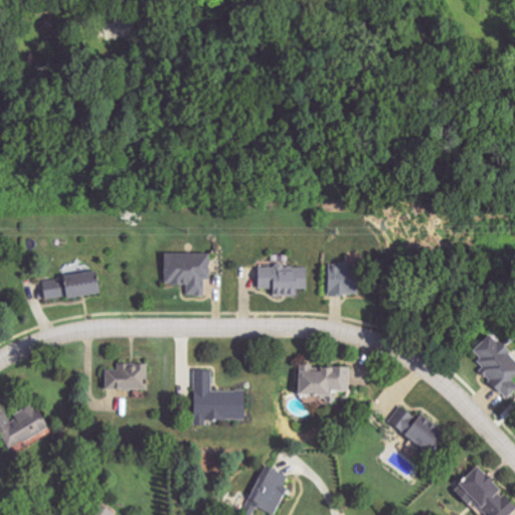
[(209,252),(164,253),(164,285),(187,284),(187,295),(204,295),(204,279),(210,279),(209,252)]
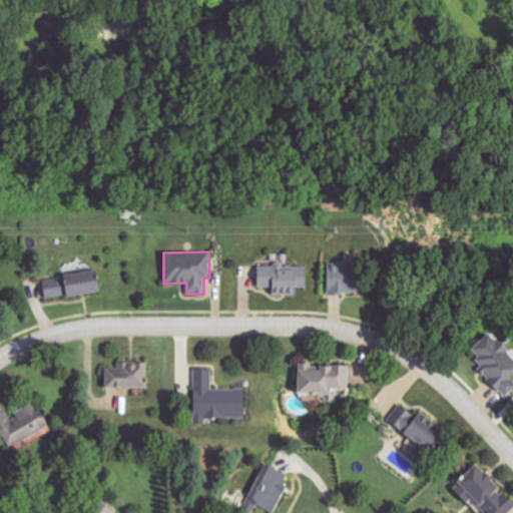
[(325,293),(354,294),(355,262),(337,261),(337,265),(326,265),(325,293)]
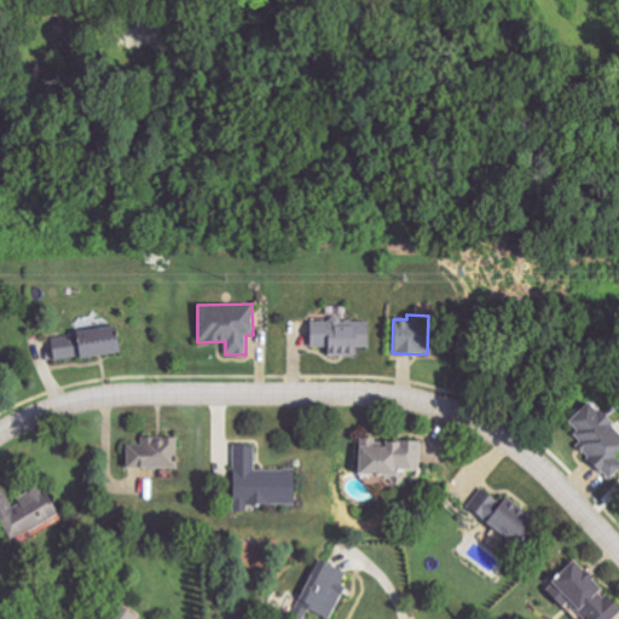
[(308,323),(308,347),(328,346),(328,354),(358,354),(358,346),(371,346),(371,323),(308,323)]
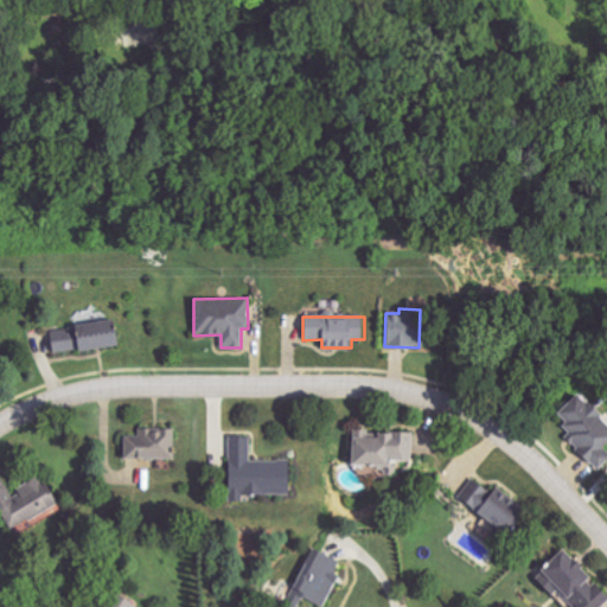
[(53,353),(114,344),(110,320),(50,330),(53,353)]
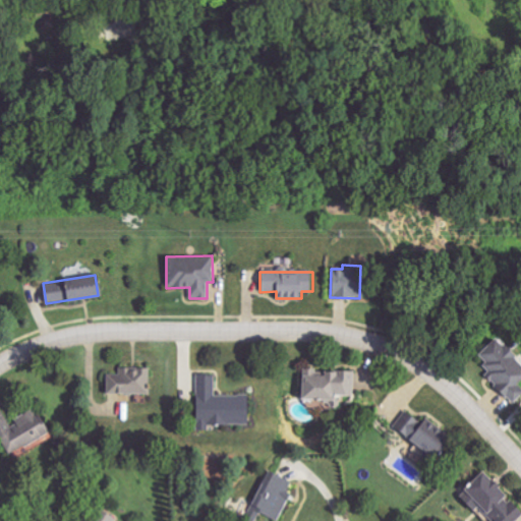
[(512,404),(520,395),(520,387),(516,382),(520,377),(520,363),(496,337),(477,354),(484,361),(482,364),(489,372),(486,377),(512,404)]
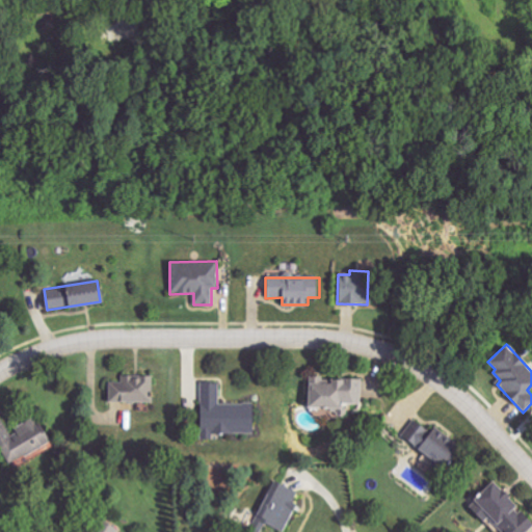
[(154,376),(121,375),(121,380),(108,380),(108,401),(153,402),(154,376)]
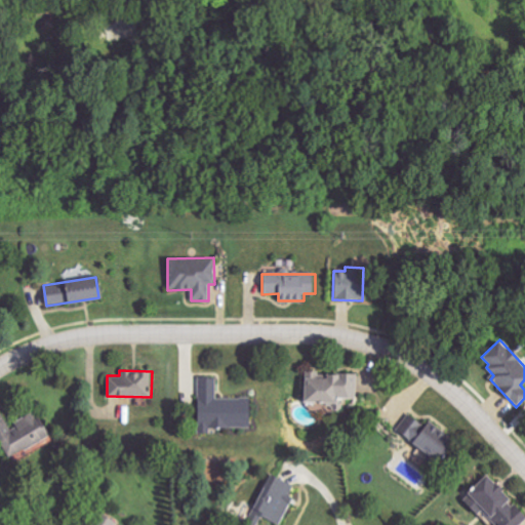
[(301,401),(329,403),(328,409),(340,410),(341,398),(356,399),(357,375),(303,372),(301,401)]
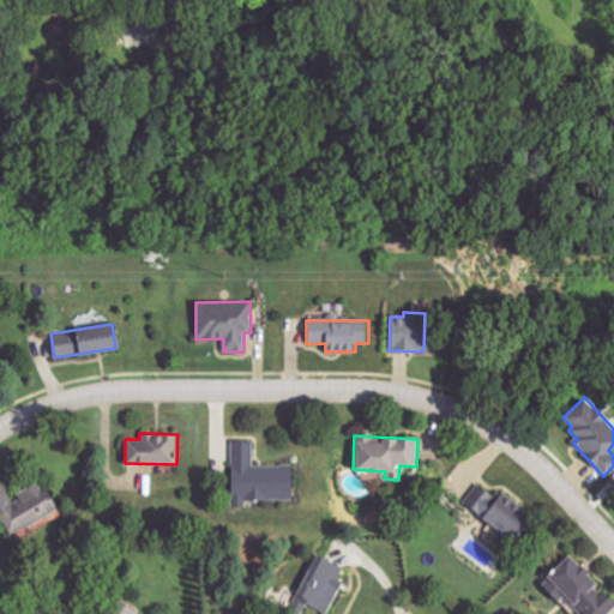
[(290,500),(290,465),(254,465),(253,440),(230,441),(232,507),(245,507),(245,501),(290,500)]
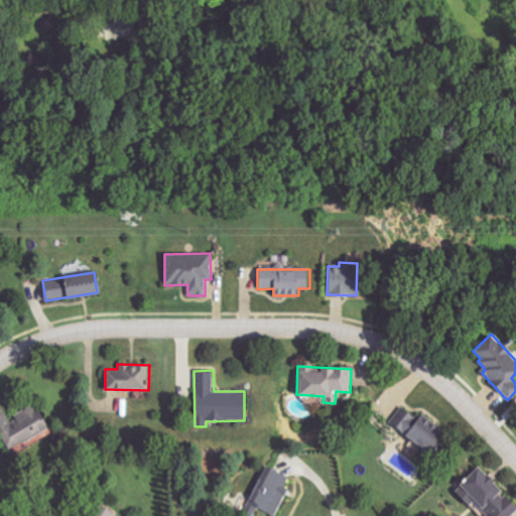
[(46,431),(36,406),(0,421),(0,425),(9,447),(46,431)]
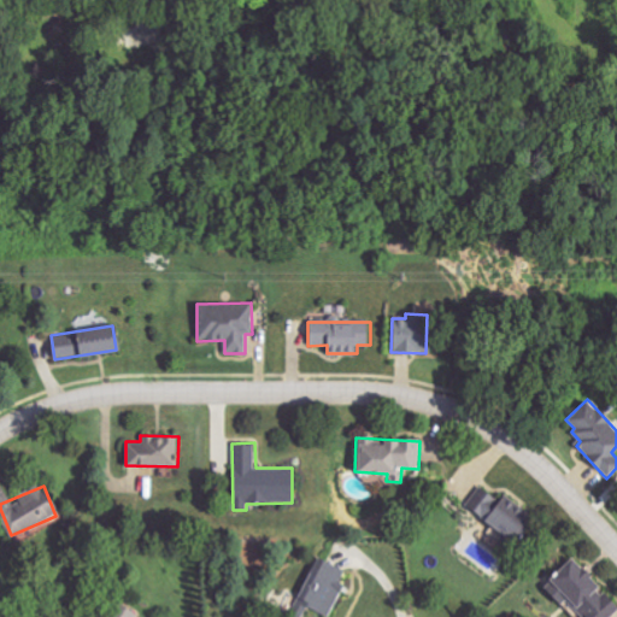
[(471,510),(512,541),(532,517),(501,495),(498,500),(486,492),(471,510)]
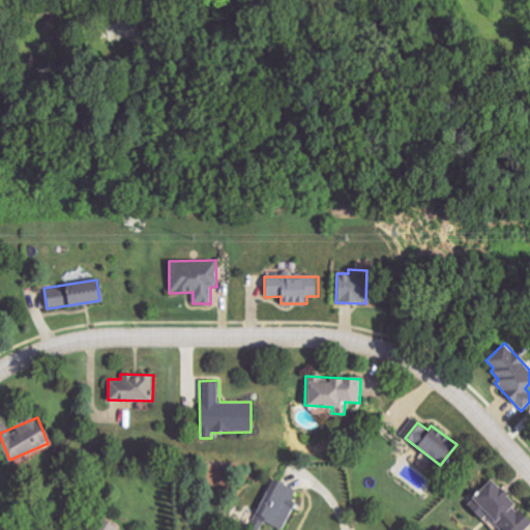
[(525,529),(529,526),(529,521),(490,478),(470,497),(478,506),(473,510),(481,520),(487,514),(500,529),(525,529)]
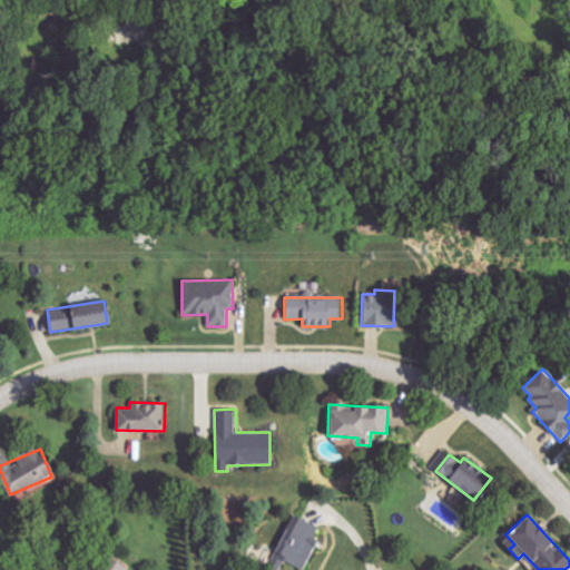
[(304,569),(305,569),(318,538),(315,537),(320,527),(292,516),(271,569),(273,569),(281,569),(284,562),(304,569)]
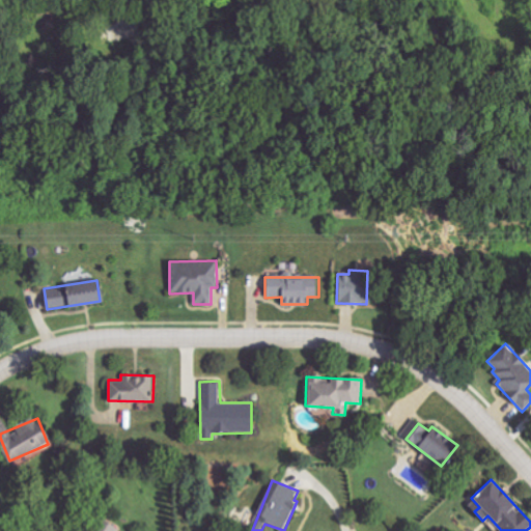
[(102,530),(118,530),(119,529),(108,522),(102,530)]
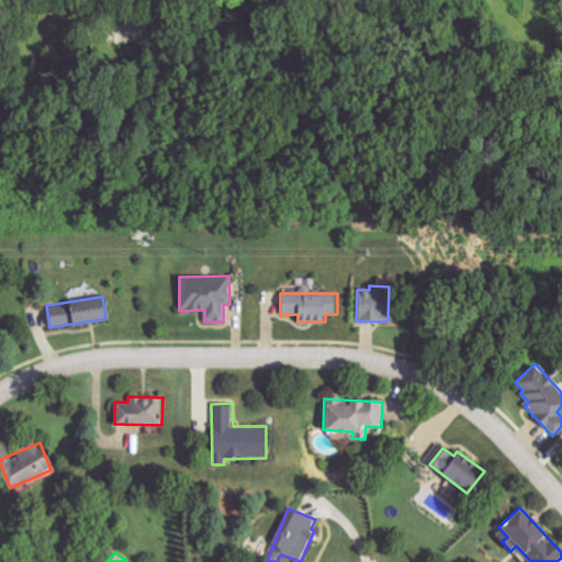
All buildings are outlined.
